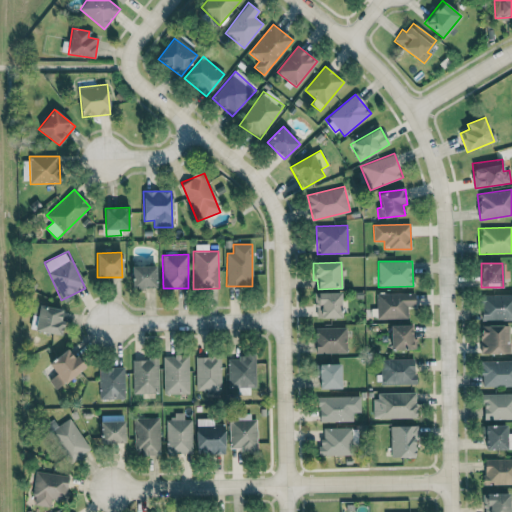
[(132,288),(156,288),(156,266),(132,266),(132,288)]
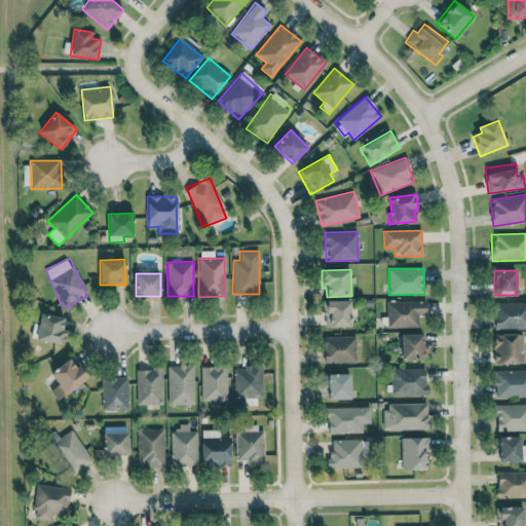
[(350,300),(324,301),(324,327),(350,327),(350,300)]
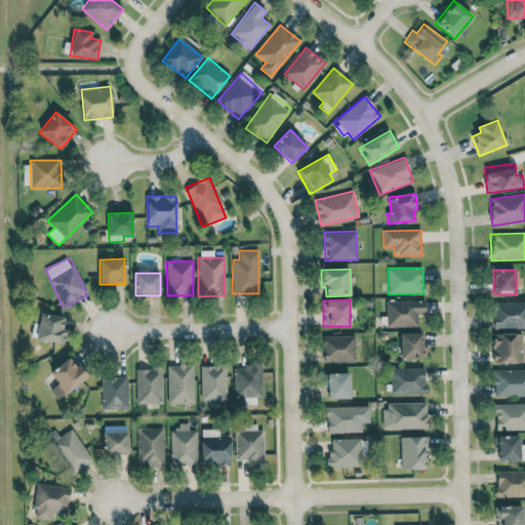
[(417,315),(426,314),(425,300),(386,301),(387,317),(380,317),(381,327),(417,326),(417,315)]
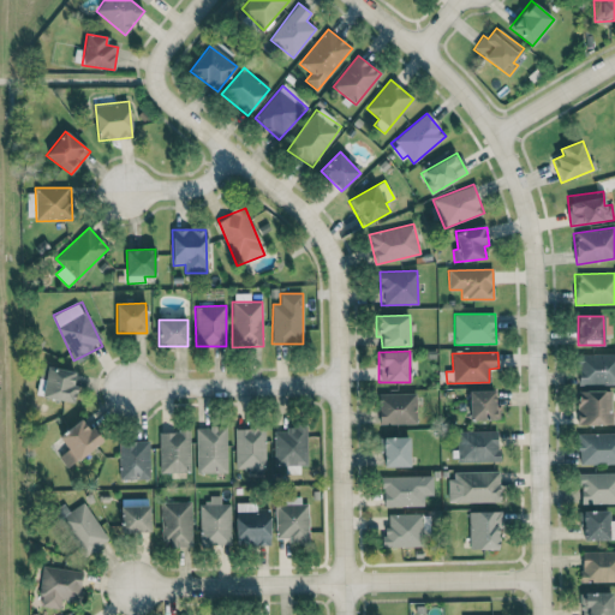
[(614,383),(614,353),(578,354),(578,384),(614,383)]
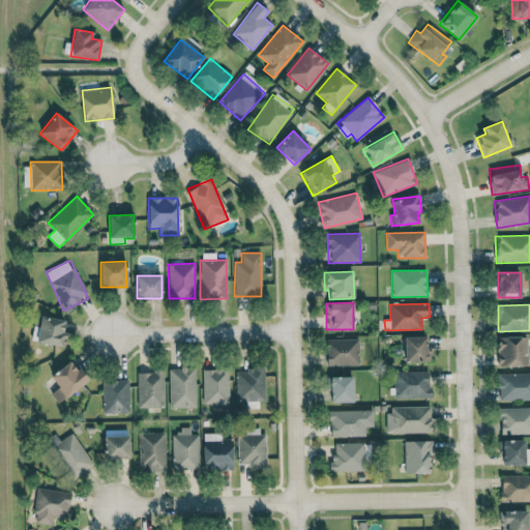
[(64,346),(66,332),(63,332),(65,320),(40,317),(38,326),(34,325),(32,341),(64,346)]
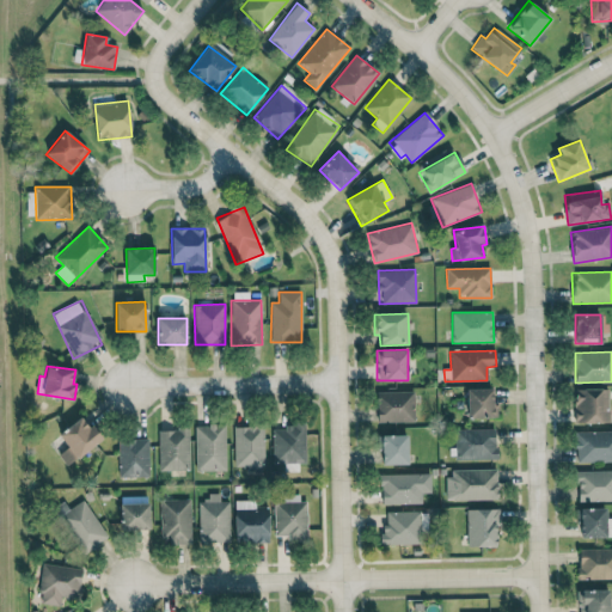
[(497,417),(496,404),(493,404),(491,387),(466,389),(467,418),(497,417)]
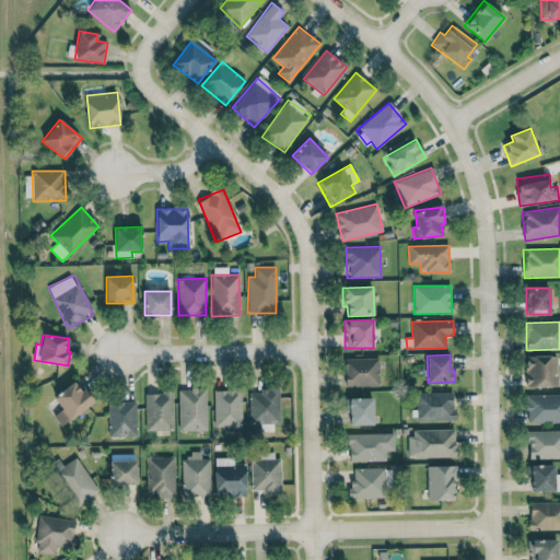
[(558,356),(525,357),(526,387),(558,387),(558,356)]
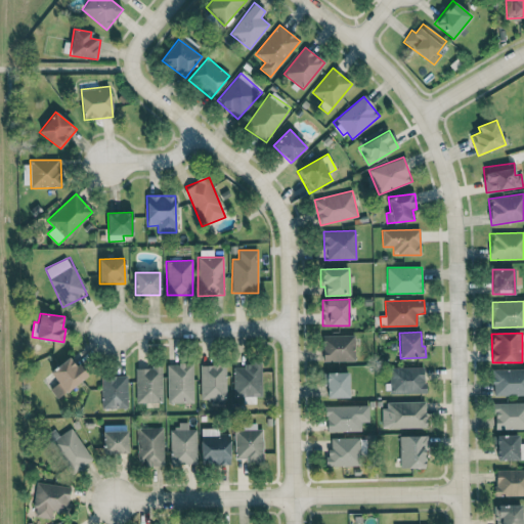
[(354,361),(354,335),(322,336),(323,361),(354,361)]
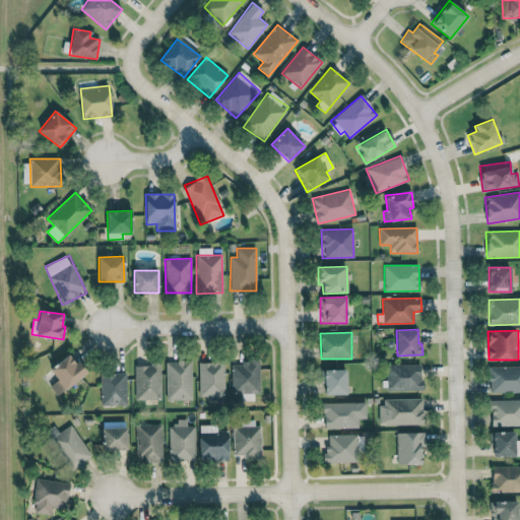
[(70,353),(50,369),(58,380),(50,386),(57,396),(85,374),(70,353)]
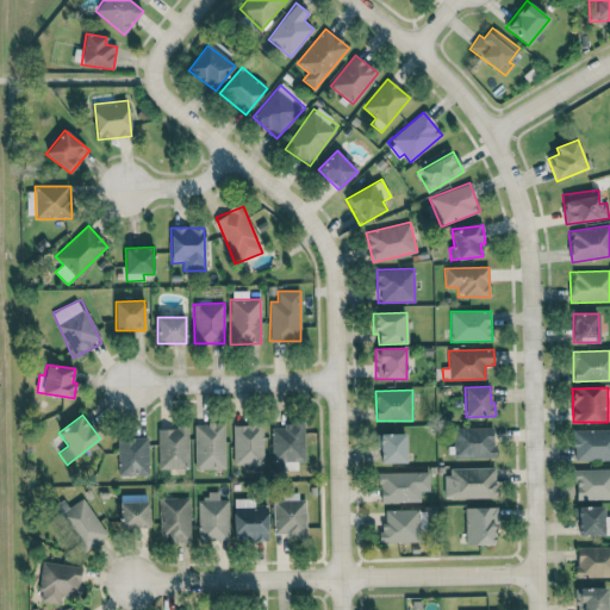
[(194,424),(195,470),(225,468),(224,423),(194,424)]
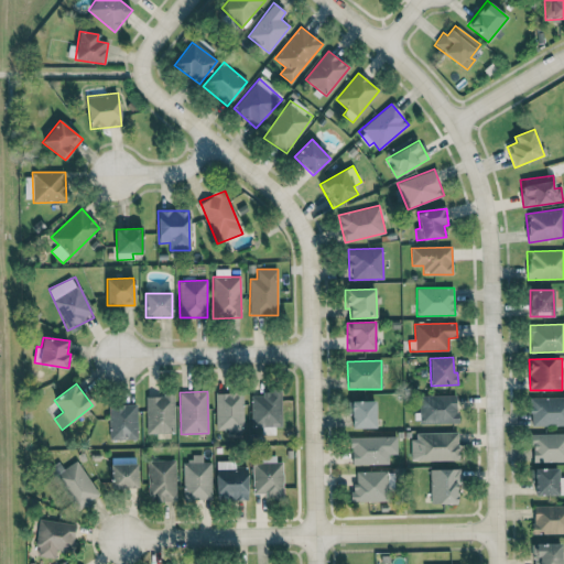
[(215,393),(216,430),(243,430),(243,392),(215,393)]
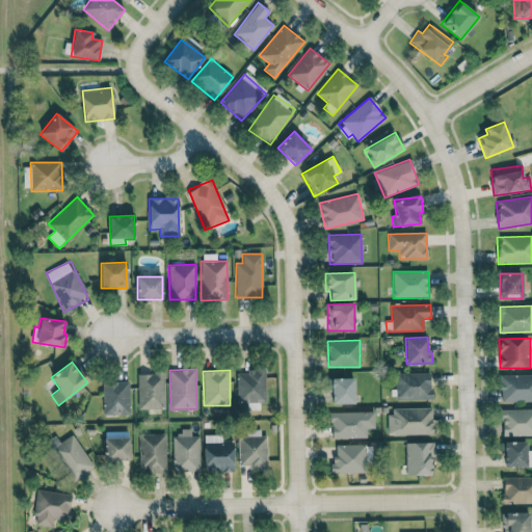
[(265,370),(236,371),(237,403),(251,402),(251,409),(257,409),(257,403),(265,403),(265,370)]
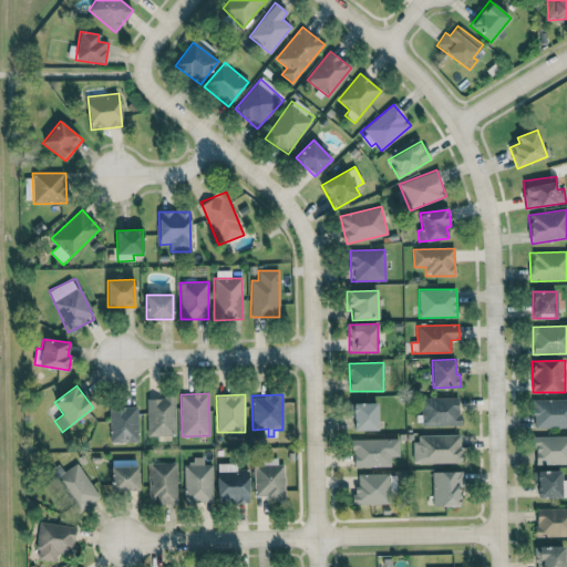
[(146,398),(147,436),(175,435),(175,398),(146,398)]
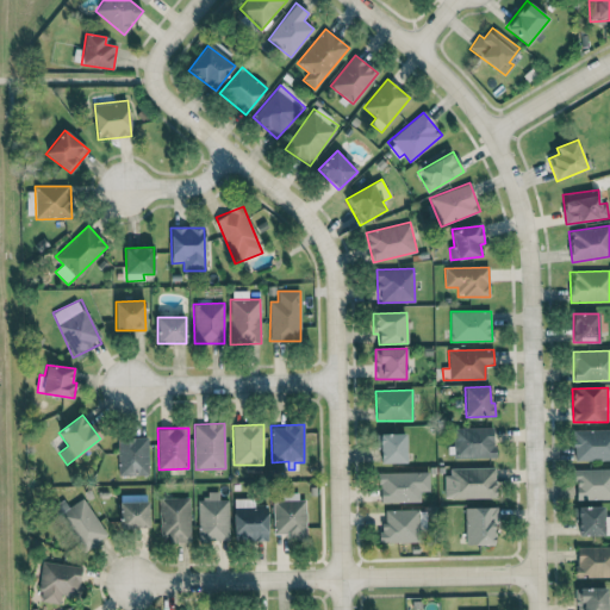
[(454,428),(454,458),(495,458),(495,428),(454,428)]
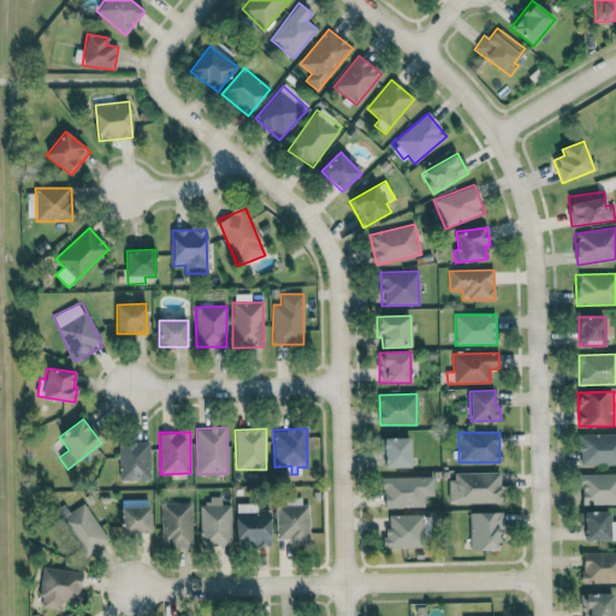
[(615,433),(579,434),(580,466),(615,465),(615,433)]
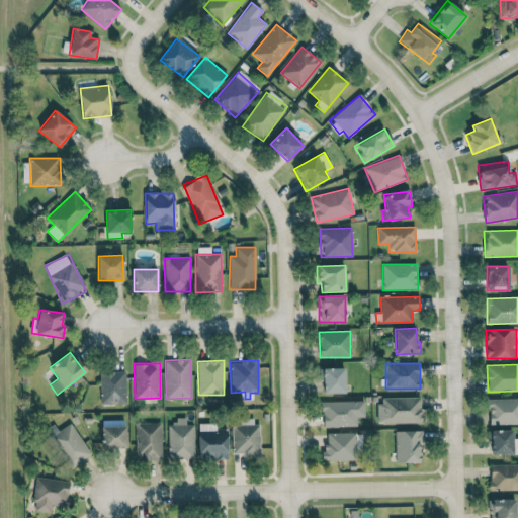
[(345,393),(345,368),(323,368),(323,394),(345,393)]
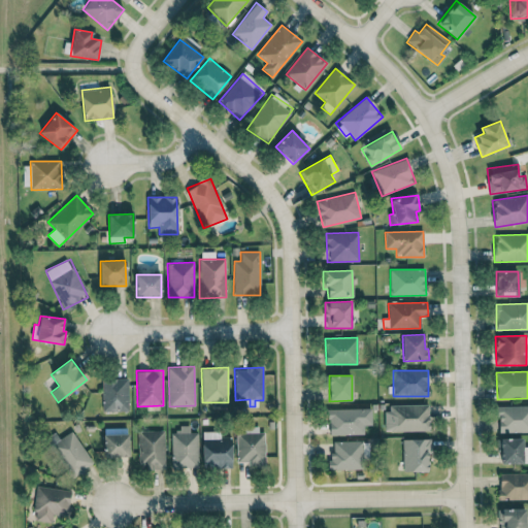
[(127,378),(101,380),(102,413),(128,411),(127,378)]
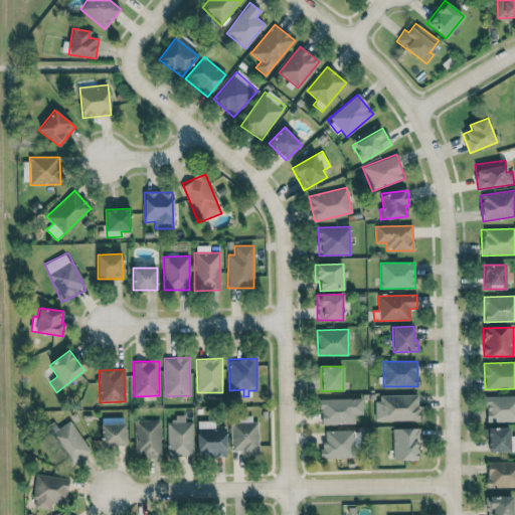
[(418,395),(374,396),(375,420),(419,420),(418,395)]
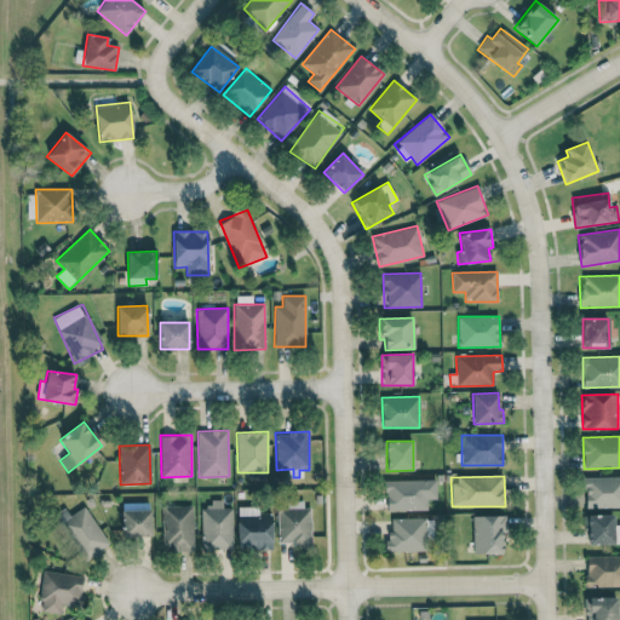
[(619,476),(584,477),(585,509),(619,506),(619,476)]
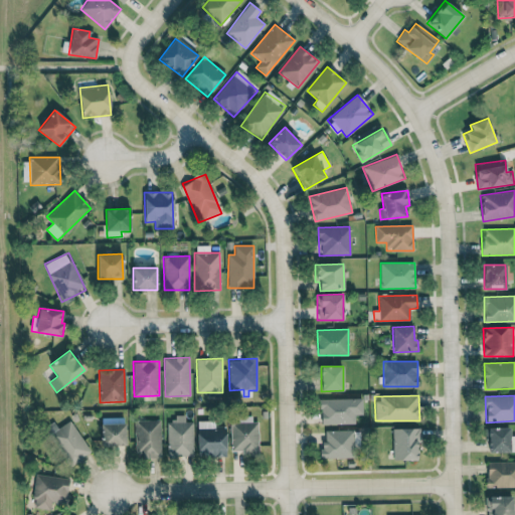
[(362,414),(362,398),(321,398),(321,424),(355,424),(355,415),(362,414)]
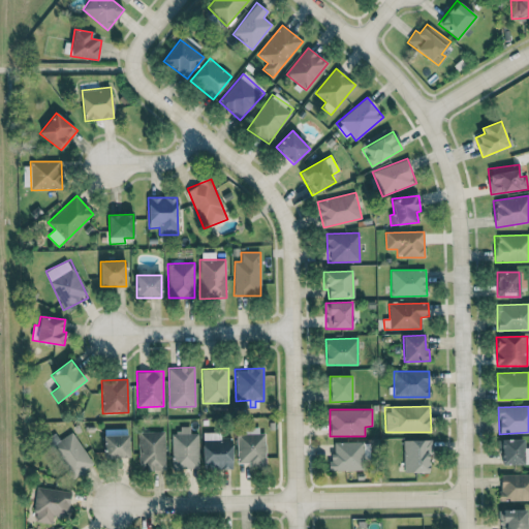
[(198,468),(197,433),(190,433),(190,427),(179,427),(179,433),(172,434),(173,469),(198,468)]
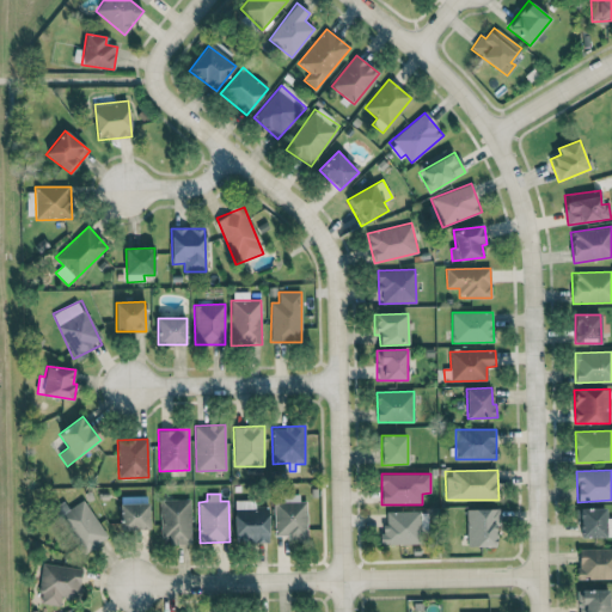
[(274,503),(274,536),(287,536),(288,543),(307,543),(306,496),(283,497),(283,502),(274,503)]
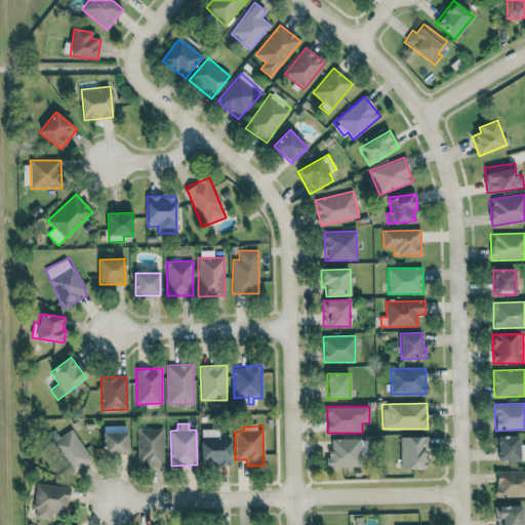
[(59,437),(54,431),(45,437),(71,476),(93,461),(72,429),(59,437)]
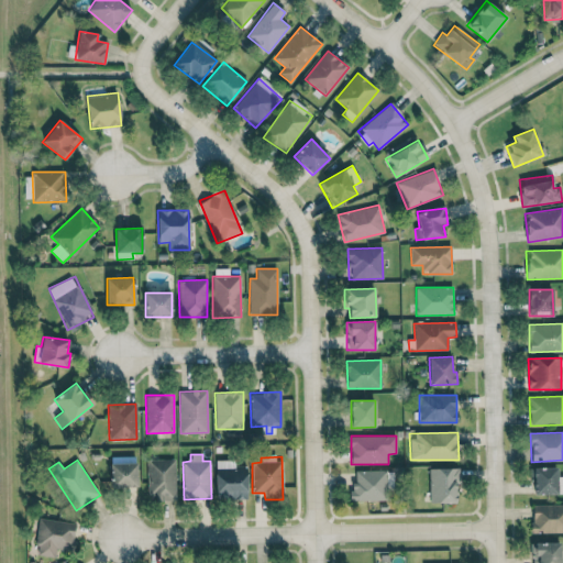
[(176,500),(175,460),(147,460),(147,500),(176,500)]
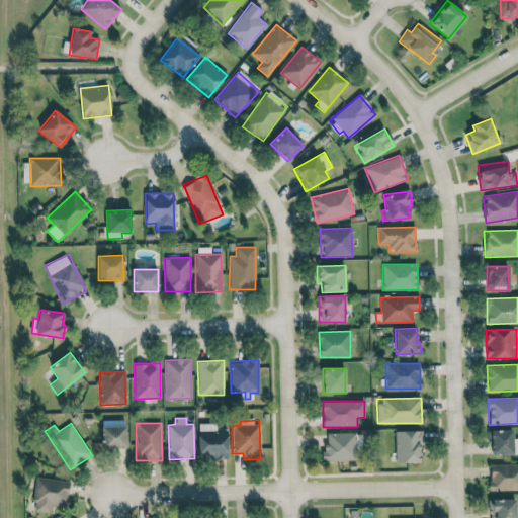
[(227,459),(228,429),(217,429),(217,424),(198,424),(198,458),(227,459)]
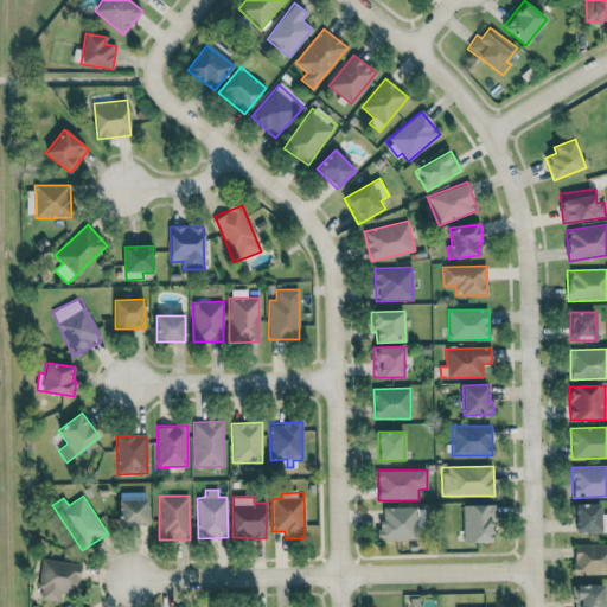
[(147,499),(120,500),(120,525),(148,525),(147,499)]
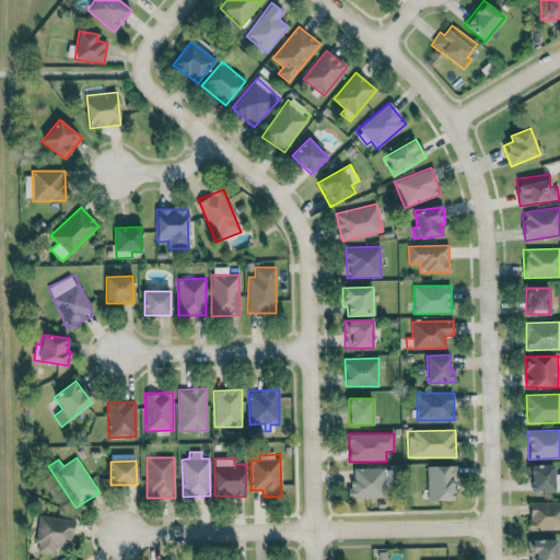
[(455,465),(427,466),(428,500),(455,500),(455,465)]
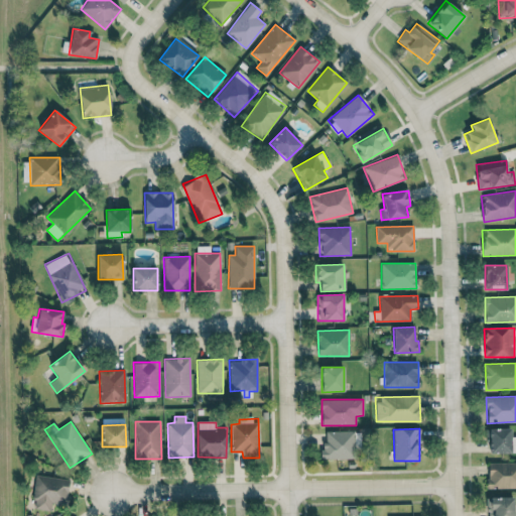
[(510,428),(488,428),(488,453),(515,453),(515,436),(511,437),(510,428)]
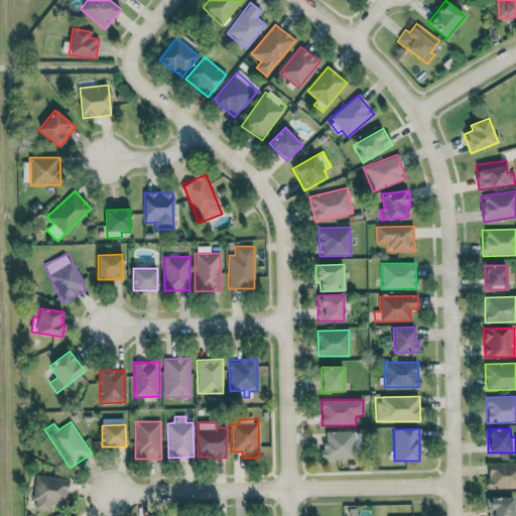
[(323,431),(324,459),(355,459),(355,430),(323,431)]
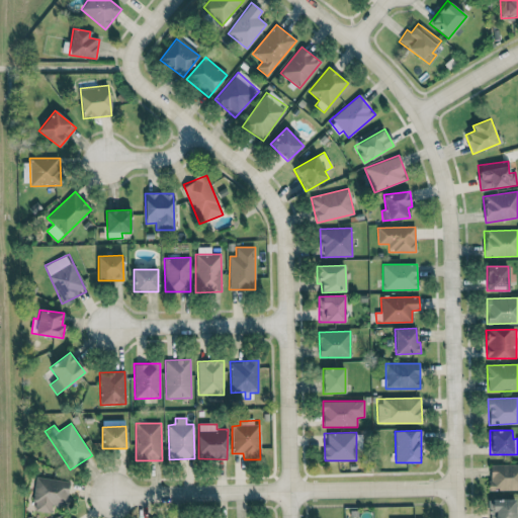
[(490,491),(517,490),(517,463),(489,464),(490,491)]
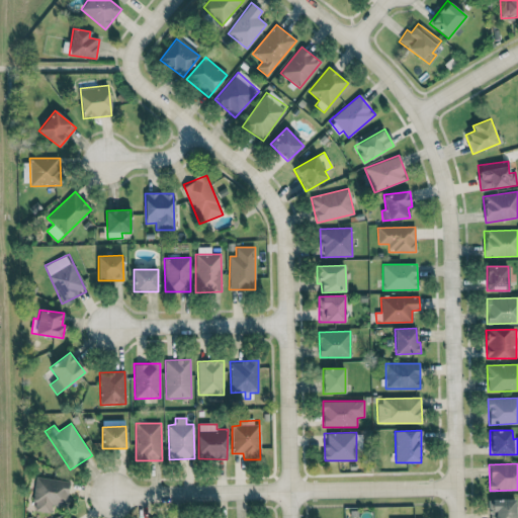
[(51,512),(52,506),(68,507),(69,480),(35,478),(33,511),(51,512)]
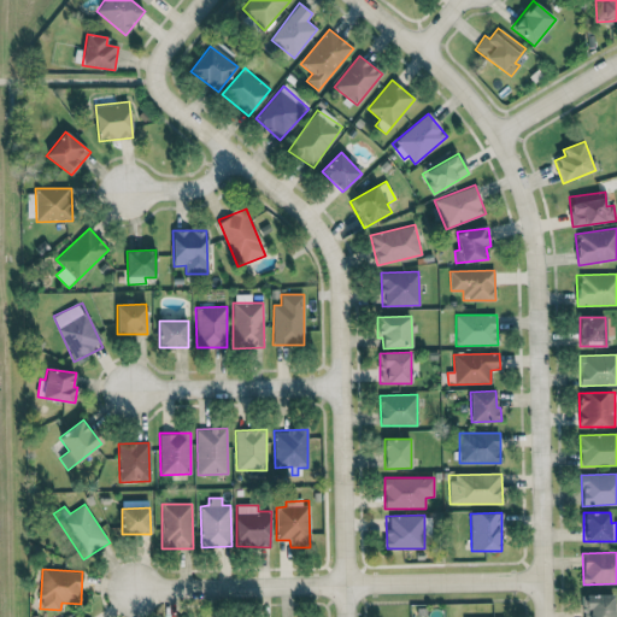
[(613,616),(613,594),(582,595),(582,616),(613,616)]
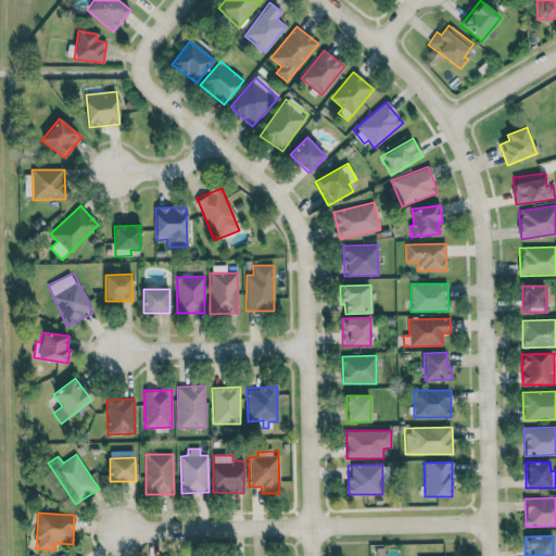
All buildings are outlined.
